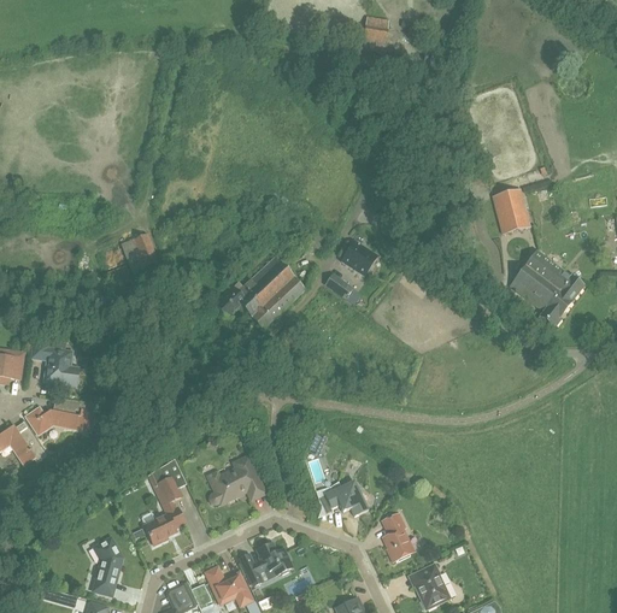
[(385,53),(388,29),(389,18),(366,16),(363,49),(385,53)]
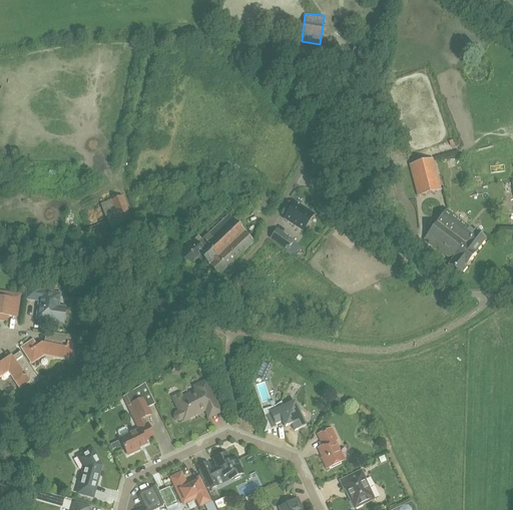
[(369,139),(366,140),(359,142),(363,154),(373,151),(369,139)]
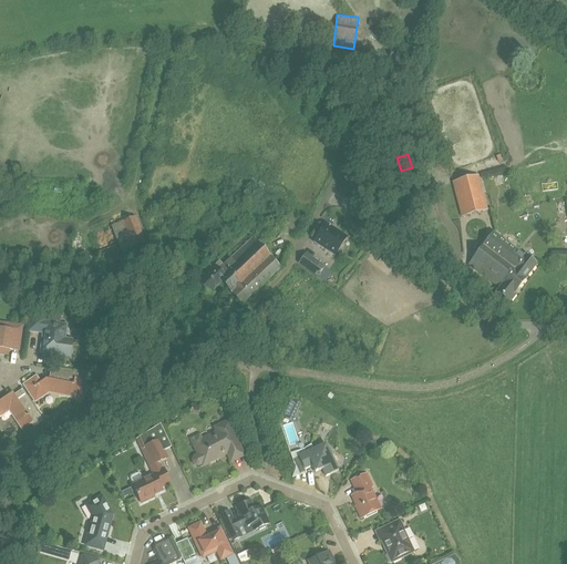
[(486,207),(478,173),(453,180),(461,214),(486,207)]
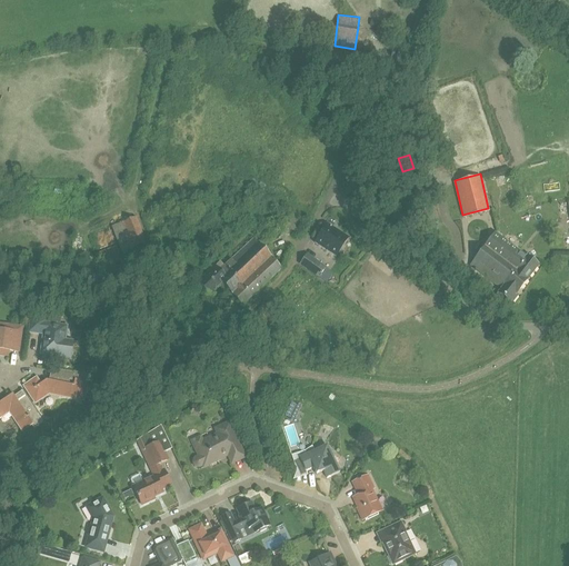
[(145,242),(136,216),(111,224),(120,251),(145,242)]
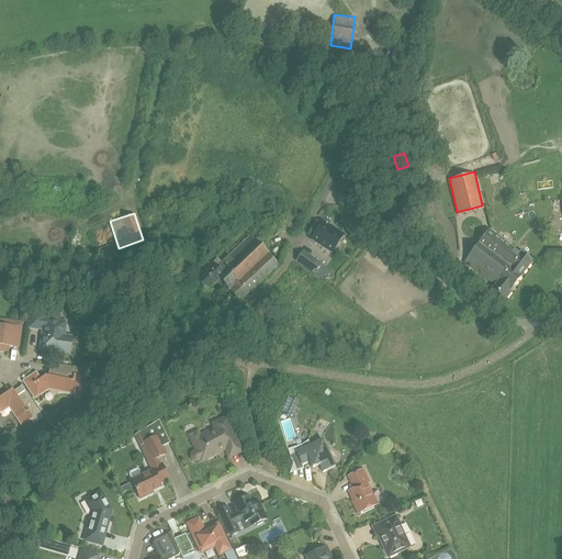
[(344,232),(323,219),(311,237),(332,250),(344,232)]
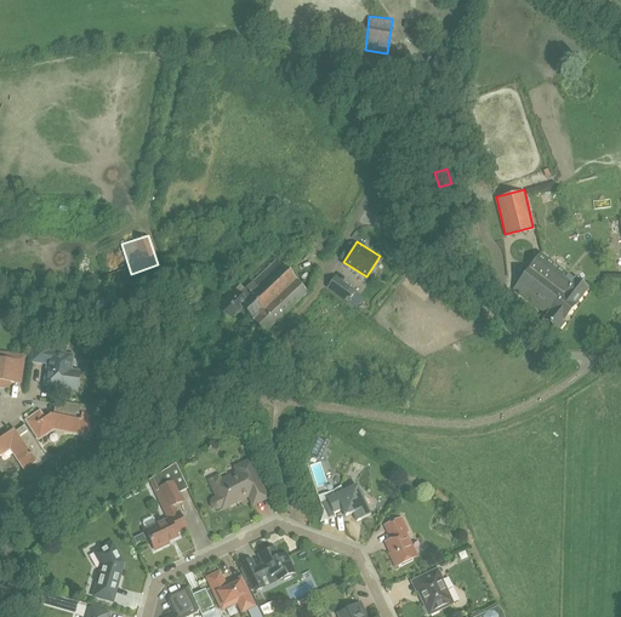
[(574,276),(540,251),(513,286),(547,312),(540,320),(553,330),(557,325),(558,327),(565,319),(563,316),(575,301),(587,286),(575,276),(574,276)]
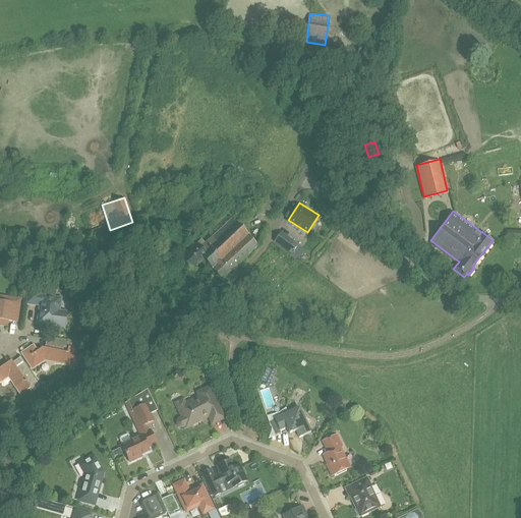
[(231,217),(205,242),(230,269),(256,244),(231,217)]
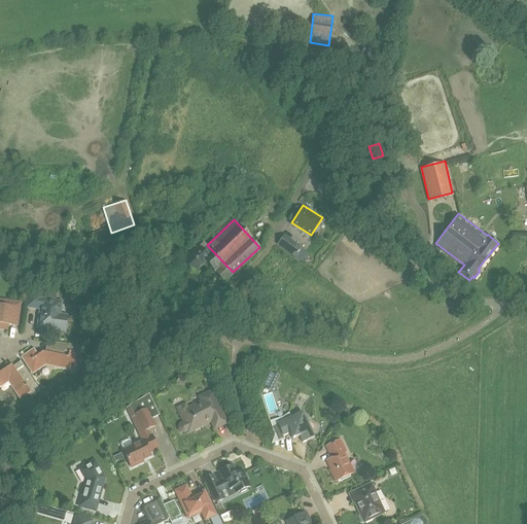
[(355,234),(360,228),(353,220),(347,228),(355,234)]
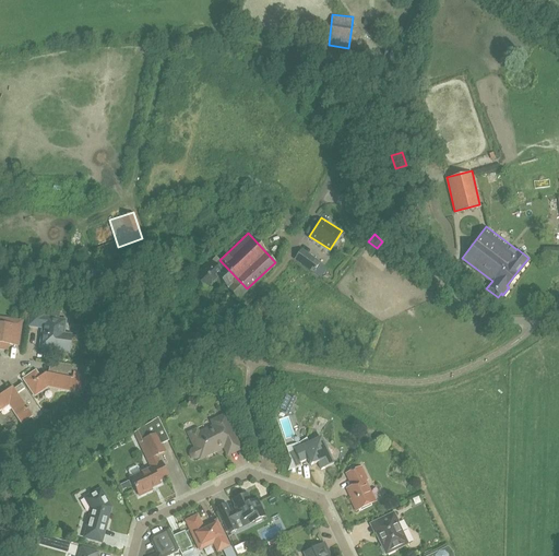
[(114,239),(95,246),(100,260),(119,253),(114,239)]
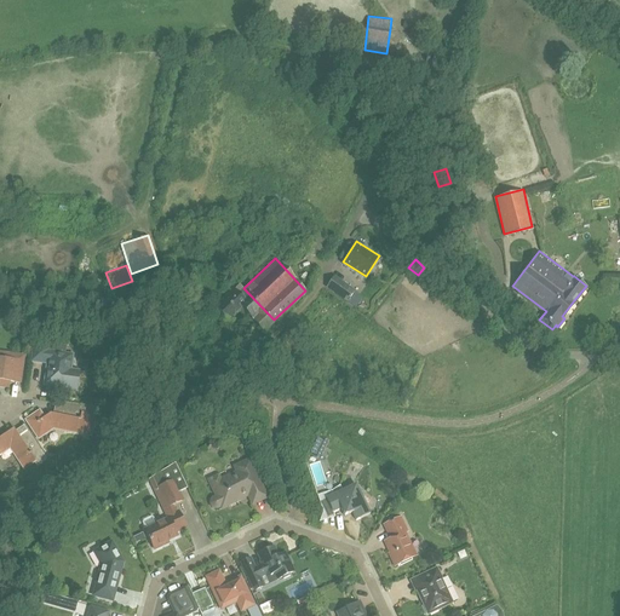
[(149,274),(138,277),(143,289),(154,285),(149,274)]
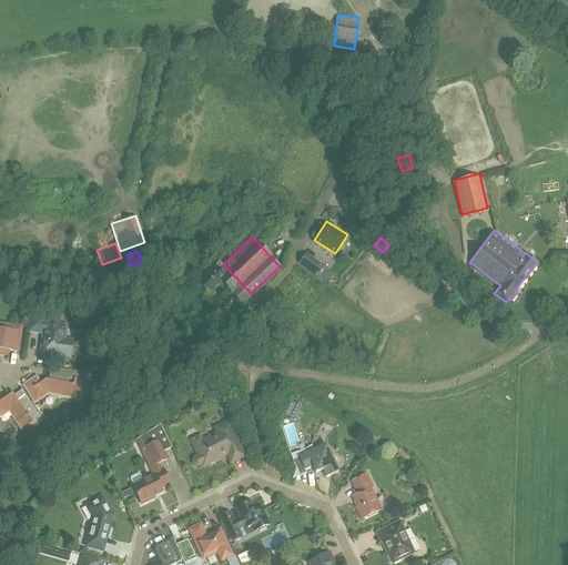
[(314,258),(307,268),(318,274),(325,265),(325,264),(314,258)]
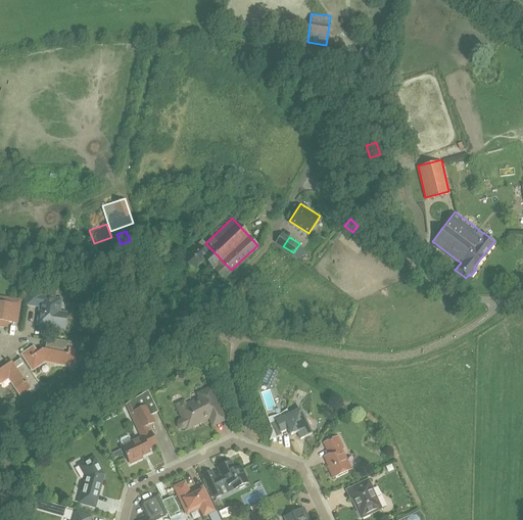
[(223,278),(231,270),(205,243),(202,239),(182,257),(191,268),(196,264),(197,265),(203,258),(223,278)]
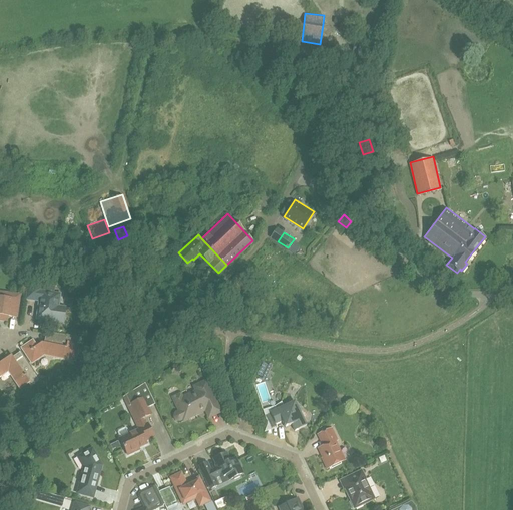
[(66,305),(58,304),(60,292),(55,291),(56,286),(28,282),(26,297),(39,299),(36,317),(63,321),(66,305)]
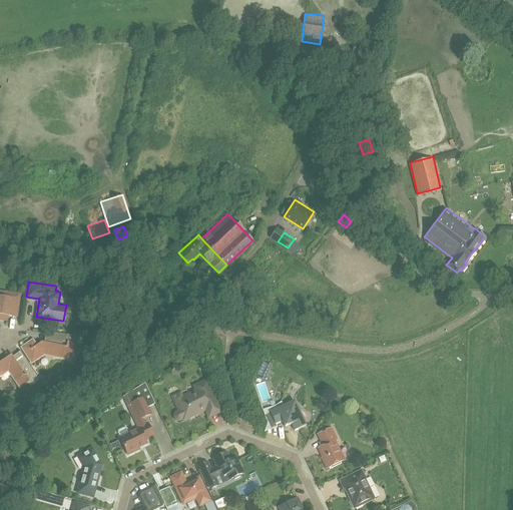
[(16,315),(19,293),(0,290),(0,316),(0,317),(1,315),(1,313),(16,315)]
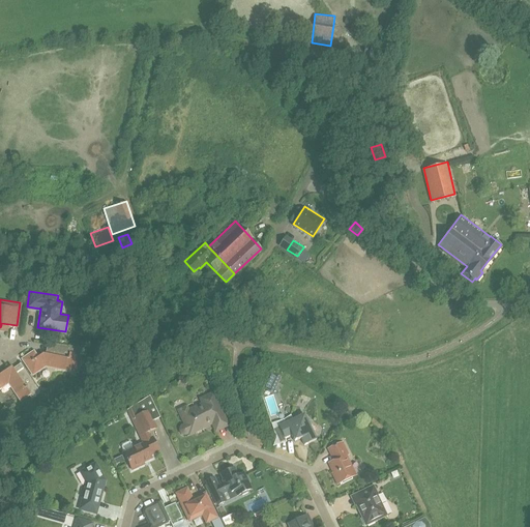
[(83,346),(74,345),(53,342),(51,352),(42,351),(37,355),(33,349),(22,357),(32,373),(46,363),(78,370),(83,346)]
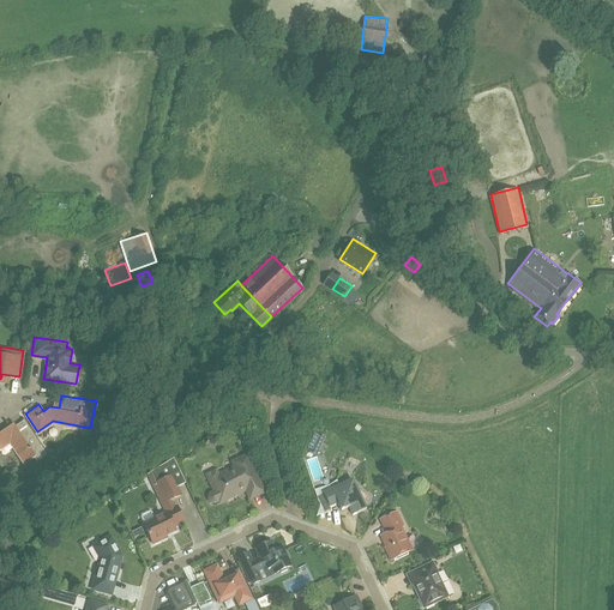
[(24,461),(30,458),(34,456),(36,459),(47,452),(28,424),(19,430),(13,422),(0,430),(0,448),(11,442),(24,461)]
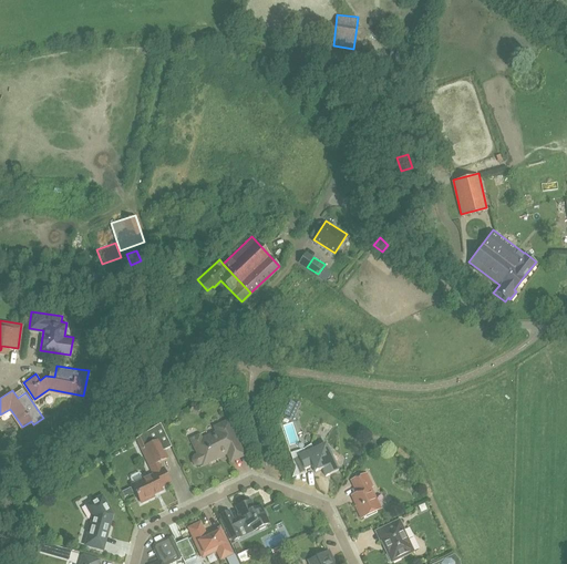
[(197,452),(195,453),(193,457),(194,461),(199,462),(206,459),(207,461),(227,451),(228,455),(243,449),(228,418),(214,424),(216,429),(192,441),(197,452)]
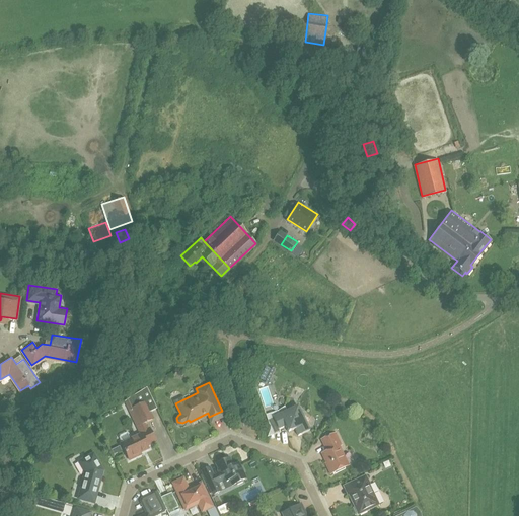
[(120,433),(119,435),(122,441),(122,442),(129,457),(141,452),(140,450),(148,446),(147,443),(155,439),(149,426),(145,429),(143,425),(145,424),(144,421),(153,417),(150,410),(156,407),(147,385),(125,398),(129,408),(136,421),(141,432),(131,437),(129,431),(127,430),(120,433)]
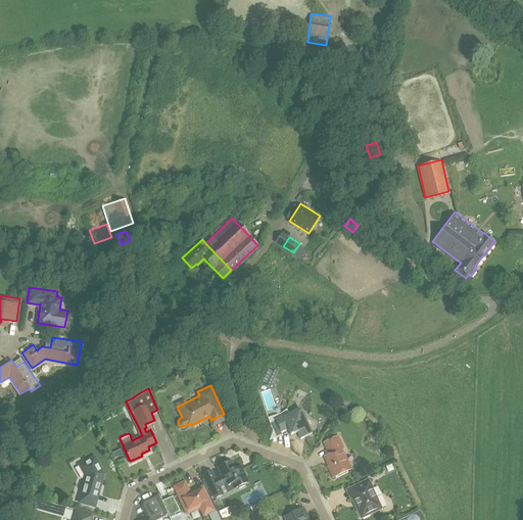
[(344,404),(339,406),(342,412),(347,410),(344,404)]
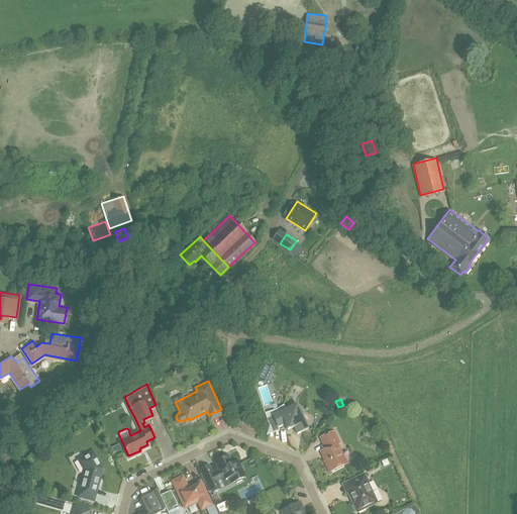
[(277,407),(270,409),(272,414),(278,425),(284,422),(287,428),(294,425),(297,432),(308,426),(297,402),(286,407),(284,402),(277,407)]
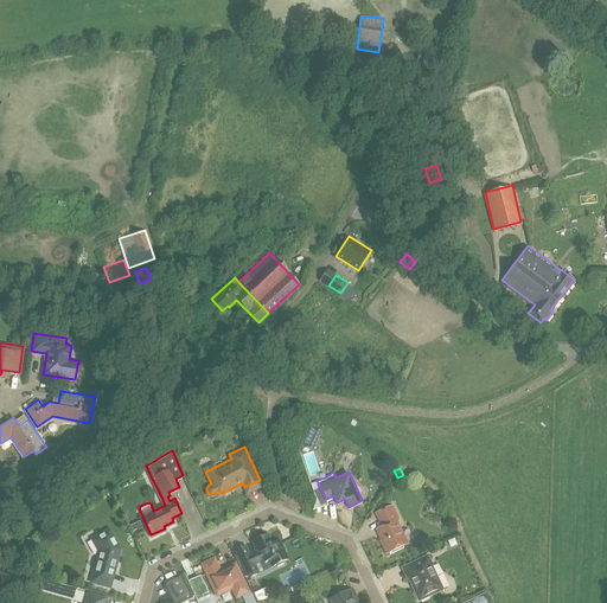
[(14,486),(18,495),(25,491),(20,482),(14,486)]
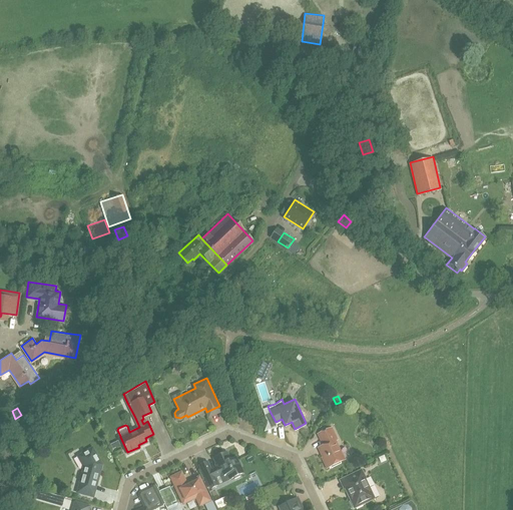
[(340,451),(341,449),(338,445),(337,445),(335,439),(338,438),(332,426),(319,432),(324,444),(319,446),(323,455),(322,456),(327,466),(339,460),(336,453),(340,451)]
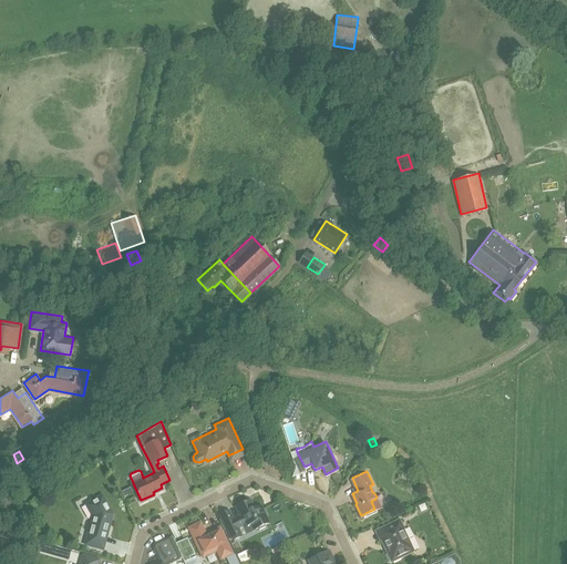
[(112,512),(102,493),(86,502),(92,513),(93,513),(85,542),(102,547),(112,512)]
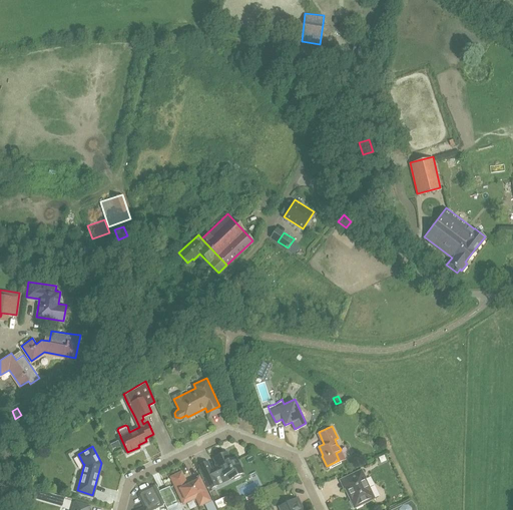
[(206,461),(200,464),(204,473),(210,486),(217,483),(214,476),(219,474),(222,480),(229,476),(230,477),(233,475),(234,477),(239,474),(239,473),(242,471),(235,456),(229,458),(226,451),(222,452),(222,451),(216,454),(217,455),(214,457),(216,463),(215,464),(216,466),(210,468),(206,461)]
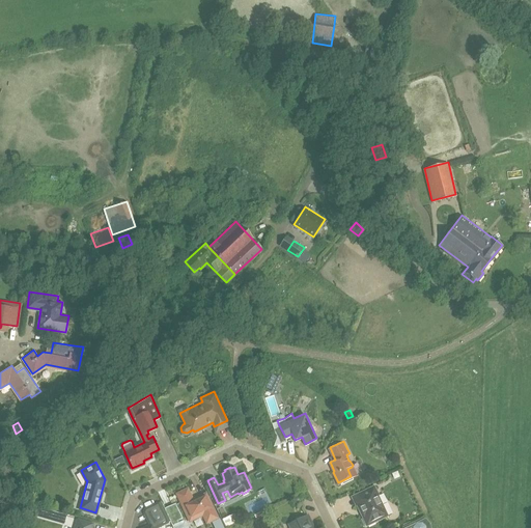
[(378,493),(373,484),(352,495),(356,503),(357,503),(366,524),(387,515),(376,493),(378,493)]
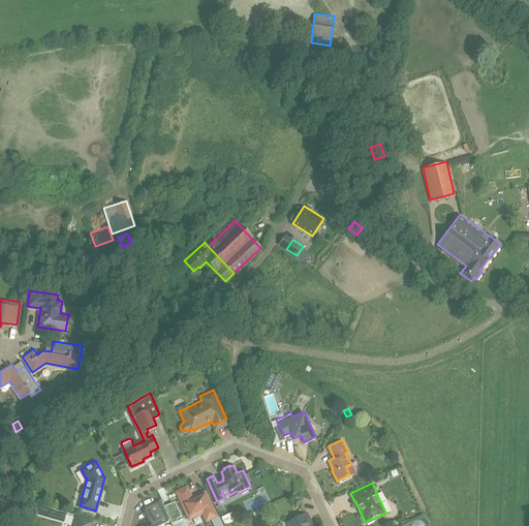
[(216,514),(205,490),(191,496),(186,486),(177,491),(189,517),(203,511),(207,519),(216,514)]
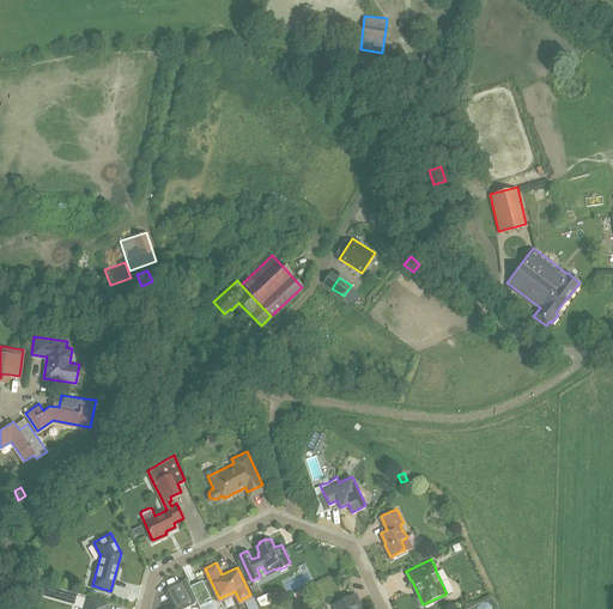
[(169,590),(176,604),(167,608),(178,608),(193,601),(183,578),(167,586),(167,589),(168,590),(169,590)]
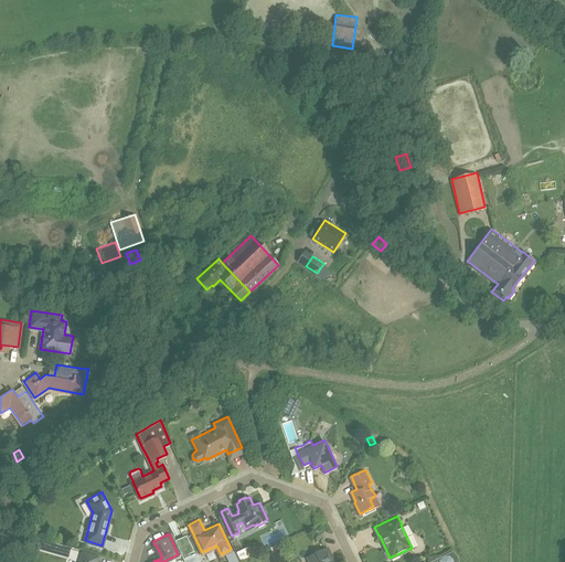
[(48,550),(50,540),(39,537),(36,547),(48,550)]
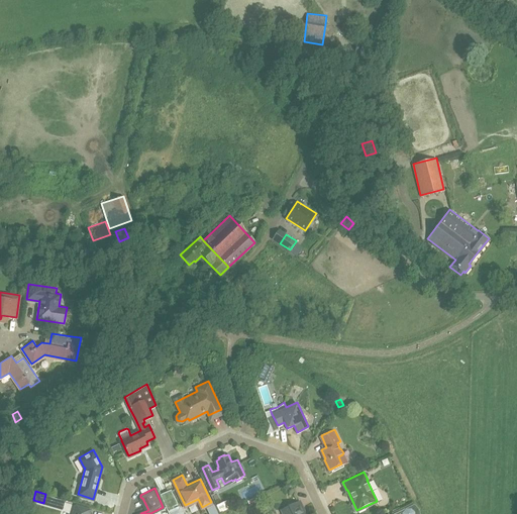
[(66,500),(55,497),(52,507),(63,510),(66,500)]
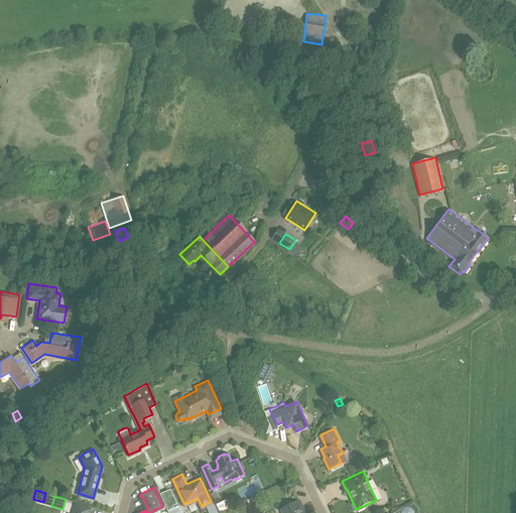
[(305,512),(298,498),(280,507),(282,512),(305,512)]
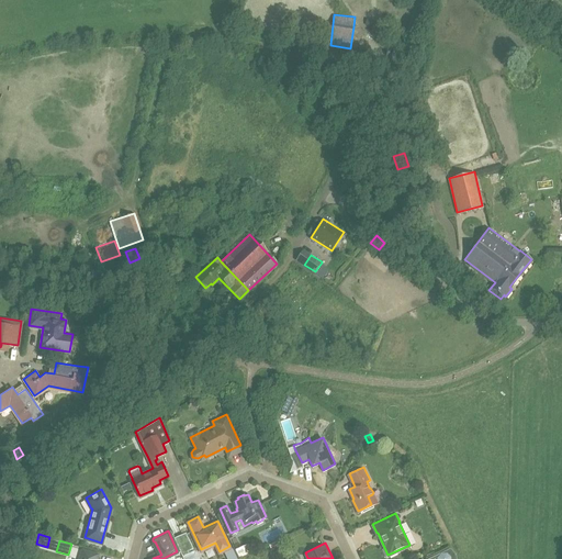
[(96,558),(98,552),(82,548),(78,558),(96,558)]
